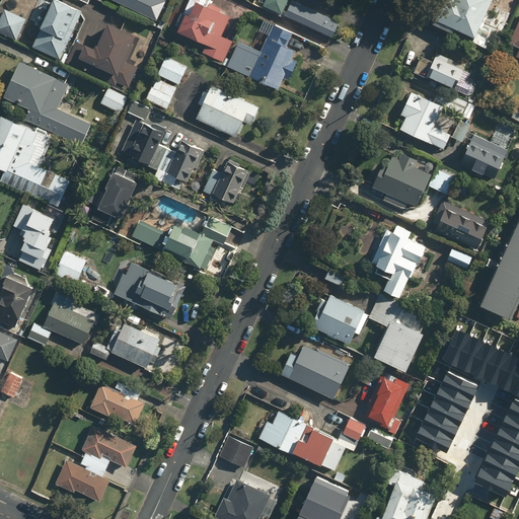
[(82,11),(59,0),(54,0),(52,4),(43,0),(39,0),(29,20),(44,26),(33,46),(61,59),(82,11)]
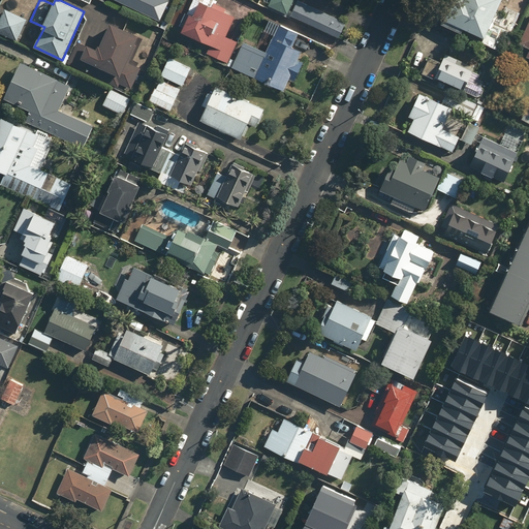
[(168,0),(118,0),(160,20),(168,0)]
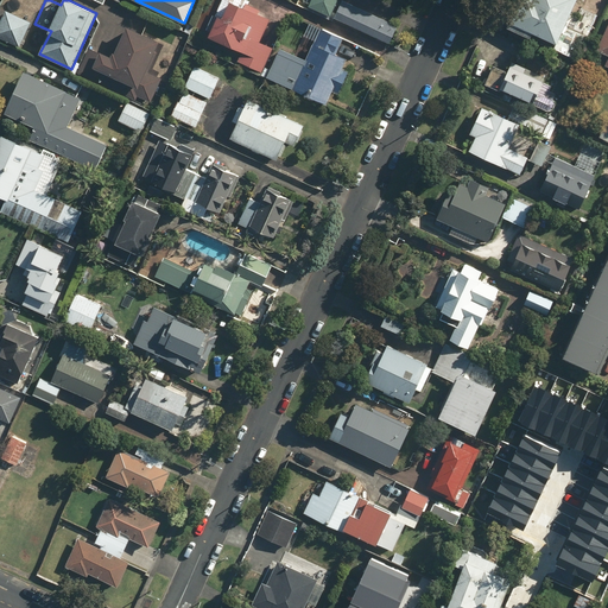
[(311,0),(309,7),(330,17),(337,0),(311,0)]
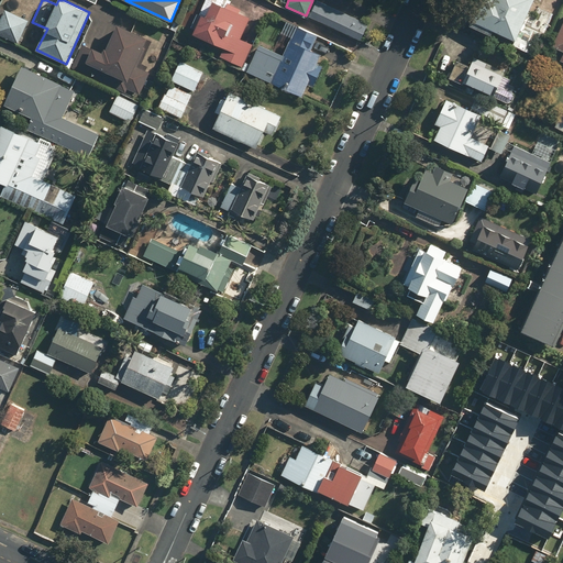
[(367,24),(318,0),(317,0),(308,19),(359,43),(367,24)]
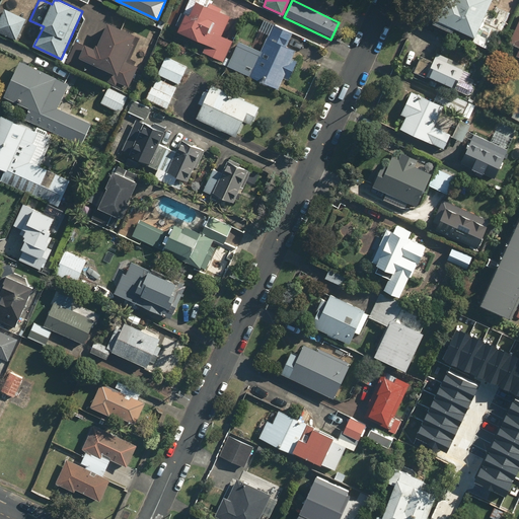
[(441,0),(431,22),(451,32),(454,27),(475,38),(472,43),(493,52),(507,22),(487,12),(492,0),(441,0)]
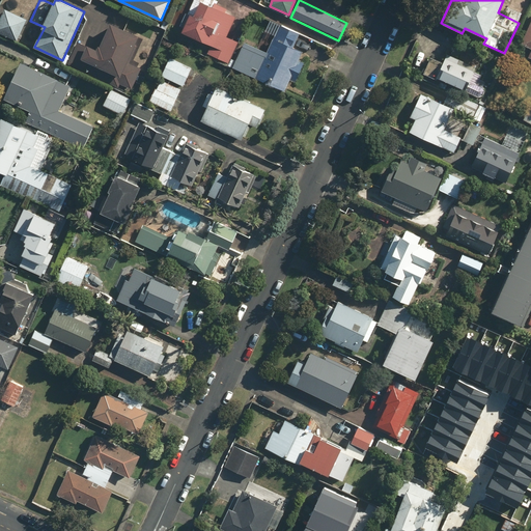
[(235,17),(202,1),(196,15),(191,12),(183,31),(210,44),(205,54),(228,64),(239,42),(227,36),(235,17)]
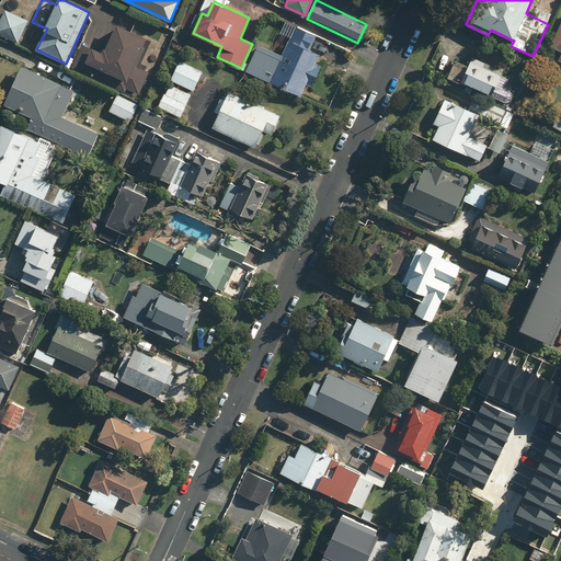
[(29,21),(6,9),(0,21),(0,34),(18,44),(29,21)]
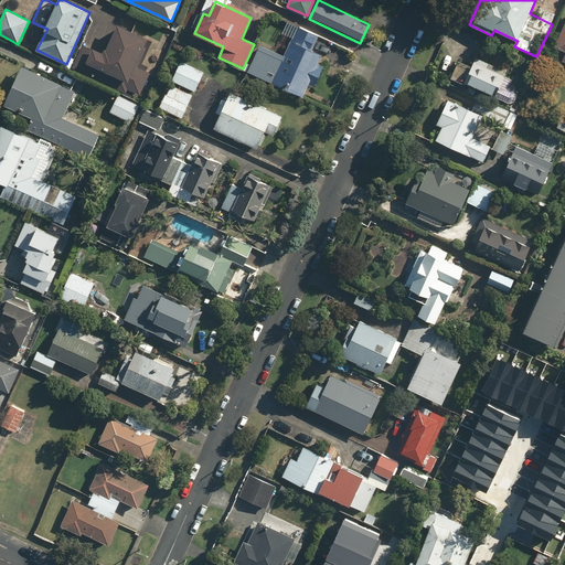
[(564,22),(554,46),(564,51),(564,54),(562,61),(564,62),(564,22)]
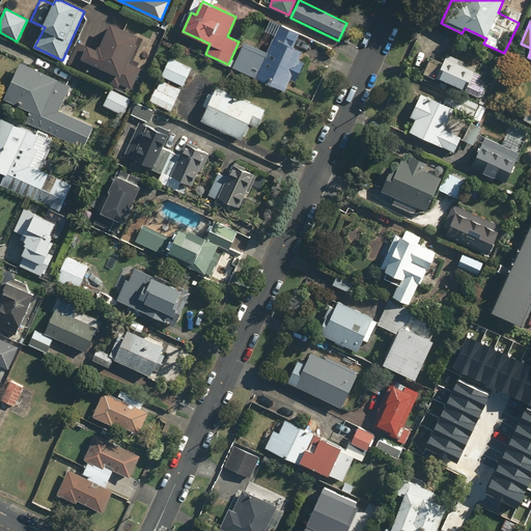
[(99,50),(79,42),(70,64),(133,91),(142,71),(129,64),(141,36),(110,23),(99,50)]
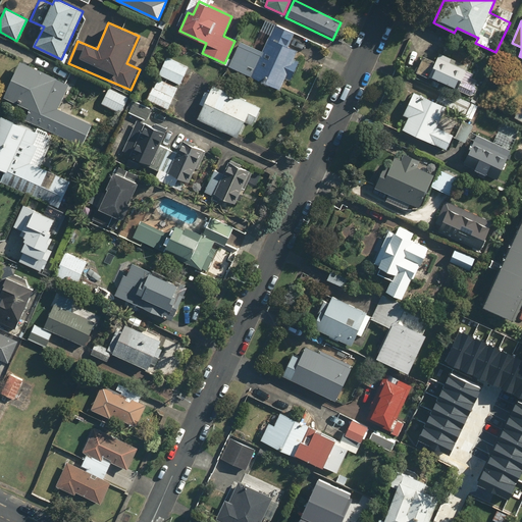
[(275,24),(262,51),(242,41),(229,64),(279,90),(284,80),(290,82),(300,61),(294,58),(298,50),(289,46),(295,35),(275,24)]
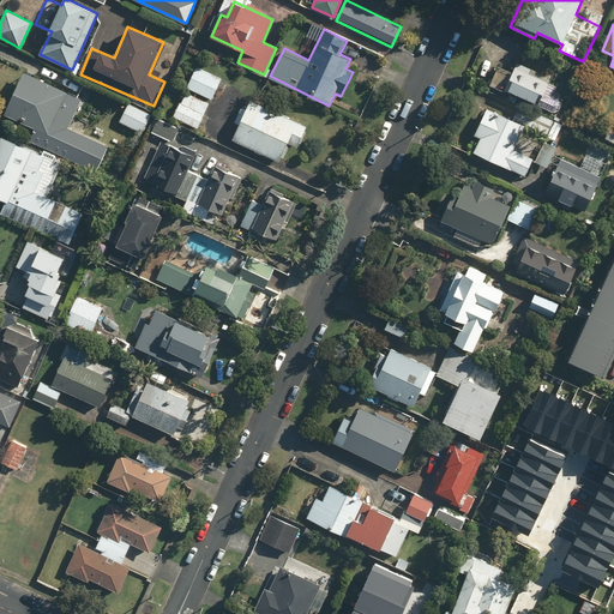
[(551,74),(519,61),(516,70),(500,64),(491,86),(557,114),(563,100),(554,96),(559,85),(548,80),(551,74)]
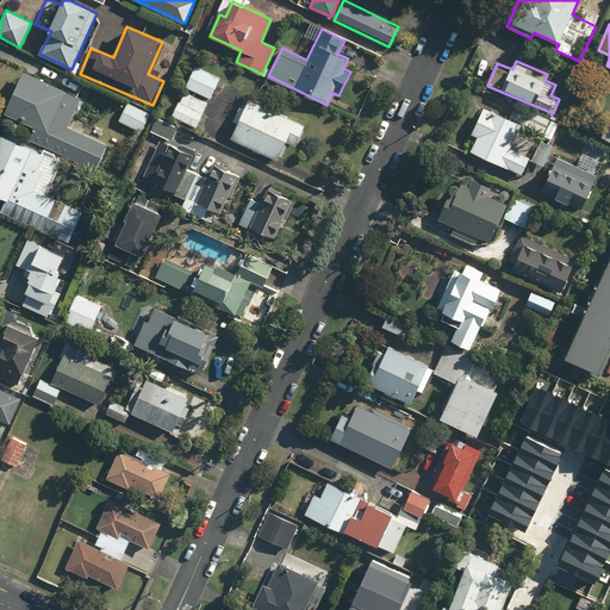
[(195,67),(187,87),(211,98),(221,78),(195,67)]
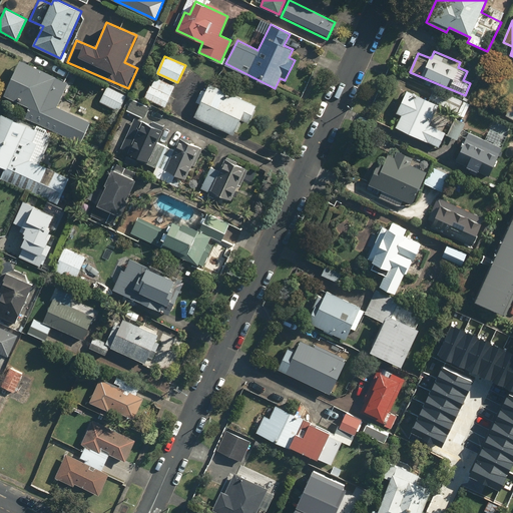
[(67,83),(20,60),(3,94),(30,107),(25,117),(79,143),(90,121),(57,105),(67,83)]
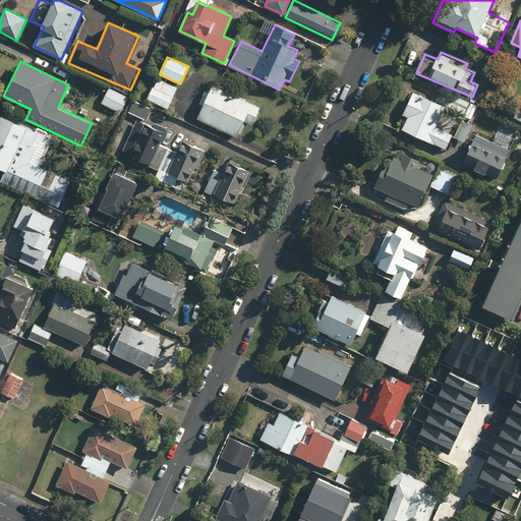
[(158,78),(148,100),(168,109),(178,88),(158,78)]
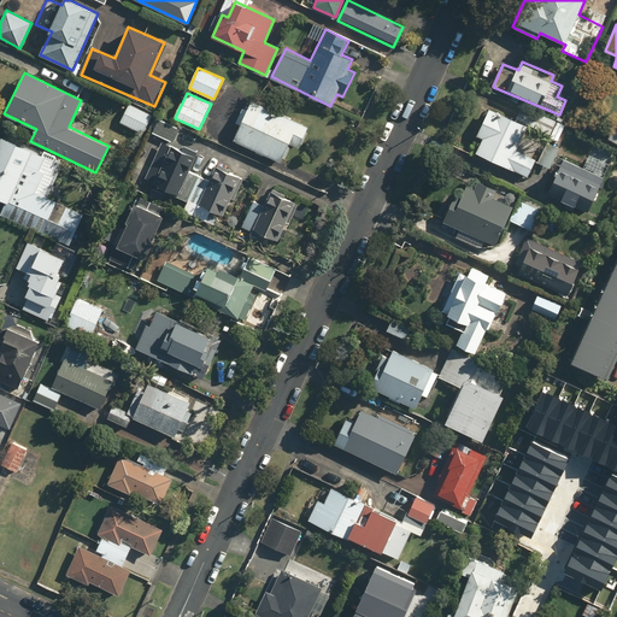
[(309,127),(251,101),(247,109),(244,107),(236,124),(242,127),(235,141),(281,162),(289,144),(299,148),(309,127)]
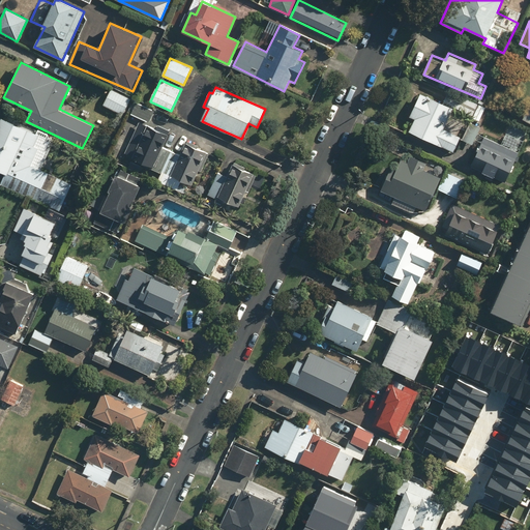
[(131,99),(113,89),(104,105),(122,116),(131,99)]
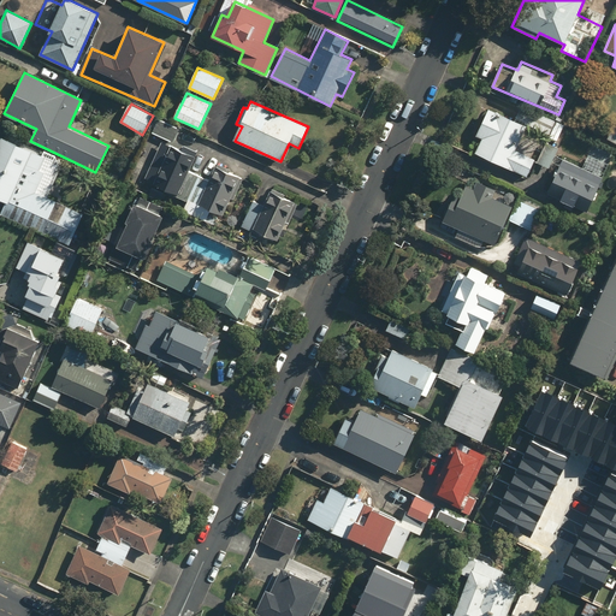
[(564,124),(521,105),(516,118),(558,137),(564,124)]
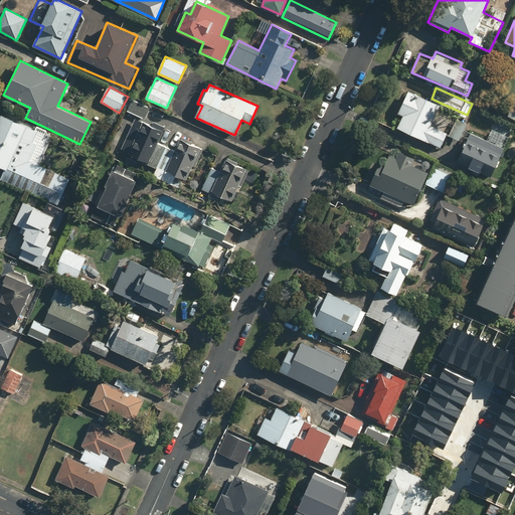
[(440,105),(409,90),(398,112),(403,115),(397,127),(441,147),(448,133),(431,125),(440,105)]
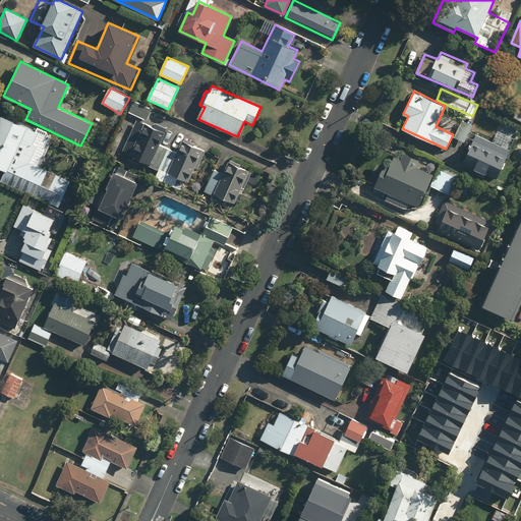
[(119,162),(142,174),(148,164),(187,183),(194,167),(198,169),(207,153),(183,141),(177,154),(159,145),(166,131),(147,122),(153,109),(134,100),(107,156),(119,162)]
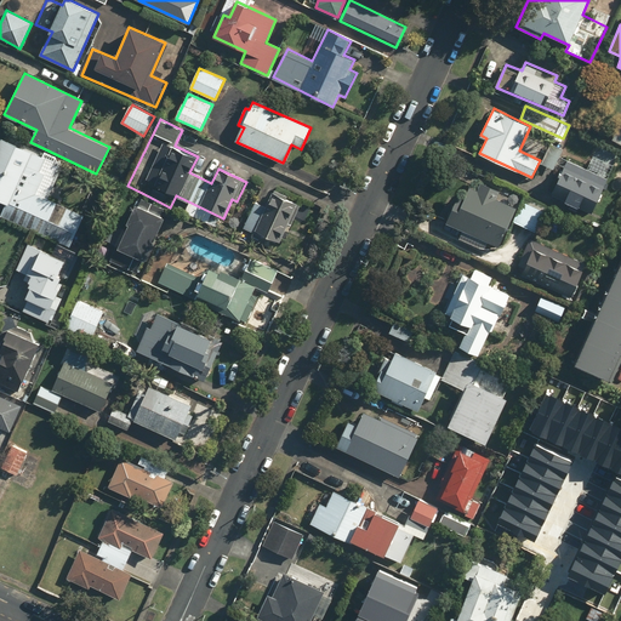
[(60,166),(1,138),(0,141),(0,204),(5,206),(1,215),(69,246),(85,214),(46,195),(60,166)]
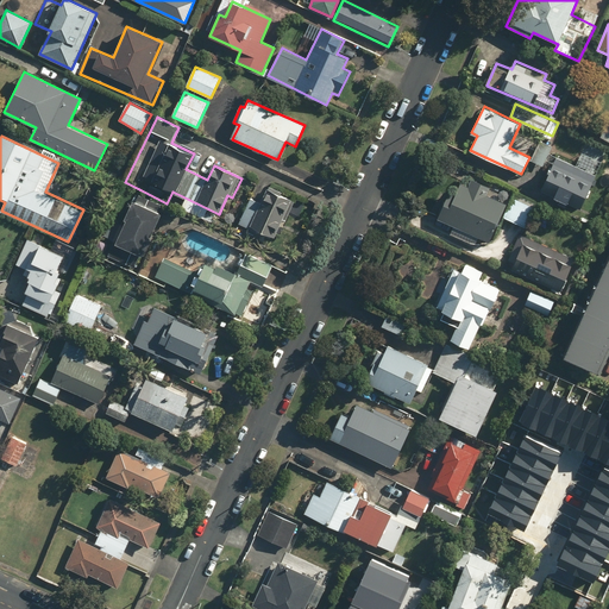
[(540,139),(531,161),(544,167),(553,145),(540,139)]
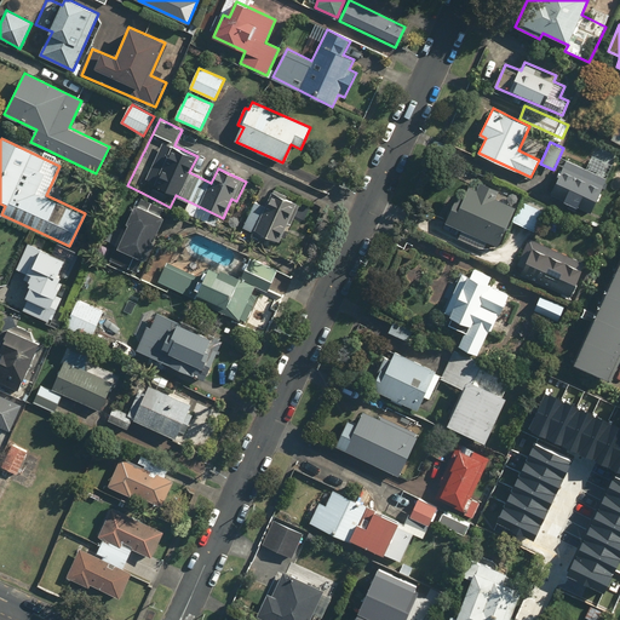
[(567,160),(556,182),(564,185),(557,199),(591,213),(607,178),(567,160)]
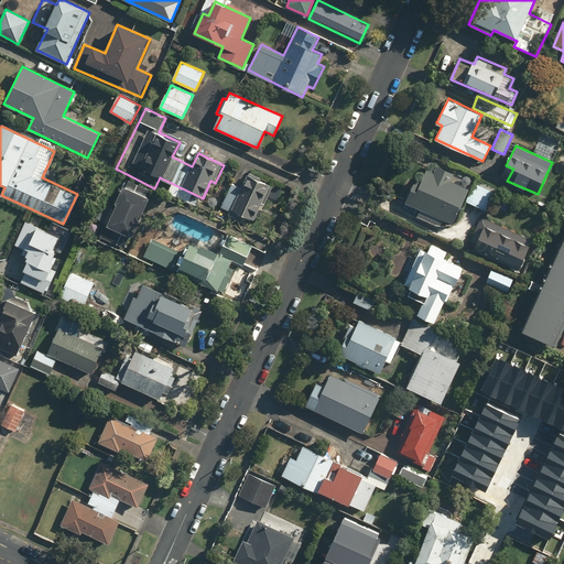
[(469,187),(451,180),(453,175),(435,167),(433,172),(427,170),(423,182),(415,179),(404,202),(420,209),(416,217),(438,227),(442,219),(453,224),(469,187)]
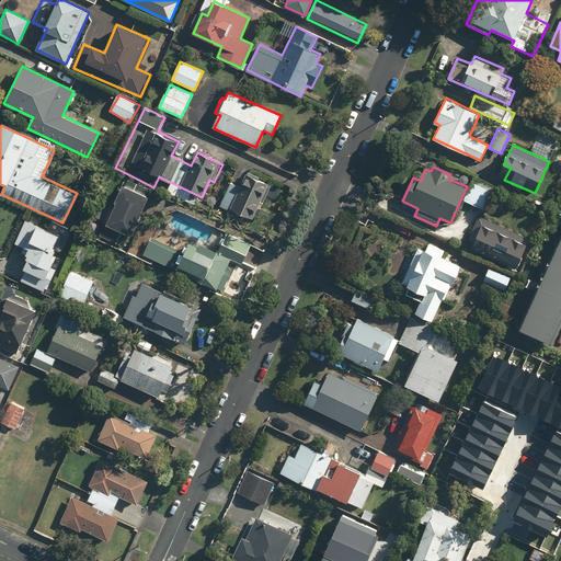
[(230,182),(220,205),(252,220),(260,204),(263,206),(273,184),(247,172),(240,186),(230,182)]
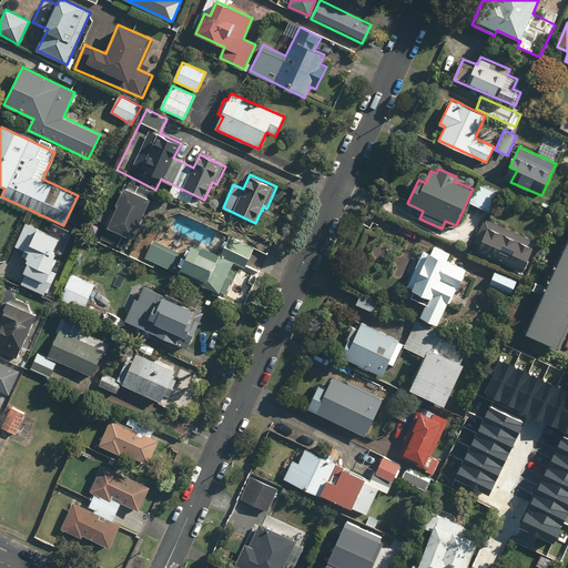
[(155,190),(130,176),(98,242),(124,254),(155,190)]
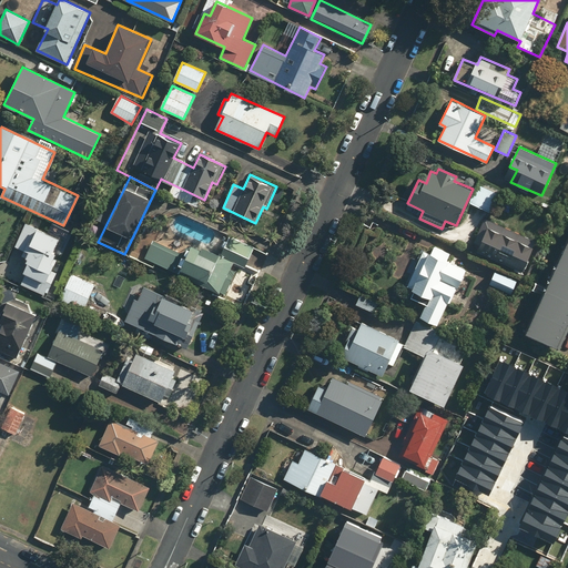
[(480,182),(470,202),(490,212),(499,191),(480,182)]
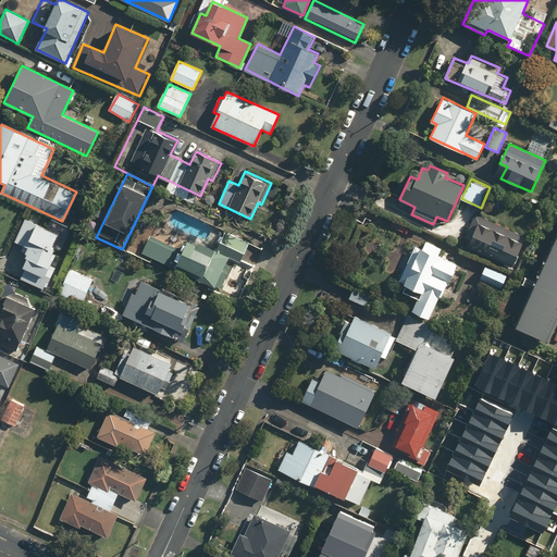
[(525,237),(475,214),(463,239),(514,263),(525,237)]
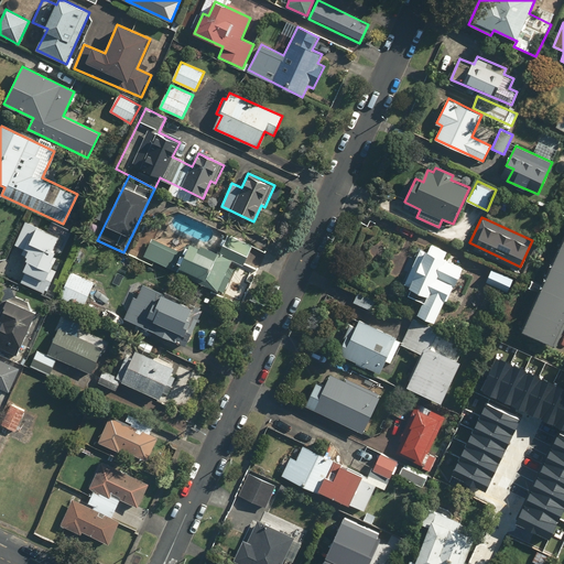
[(58,237),(25,221),(14,245),(23,249),(21,255),(28,258),(22,269),(25,271),(21,281),(46,293),(57,270),(60,271),(63,264),(56,261),(57,258),(50,255),(58,237)]
